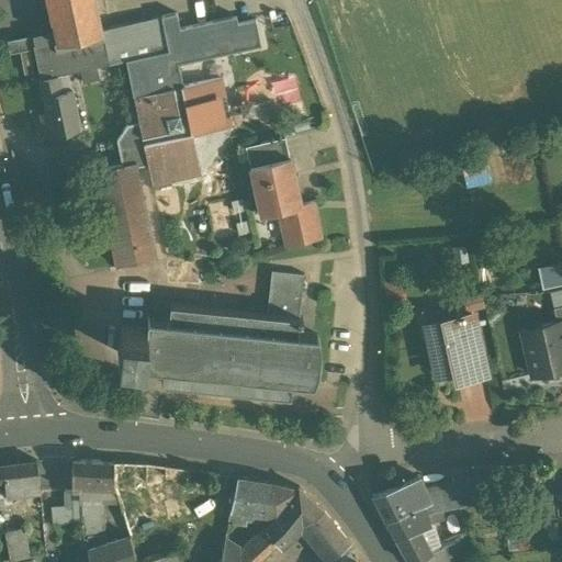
[(45,0),(51,19),(52,18),(55,36),(55,40),(56,41),(102,31),(101,29),(94,0),(45,0)]
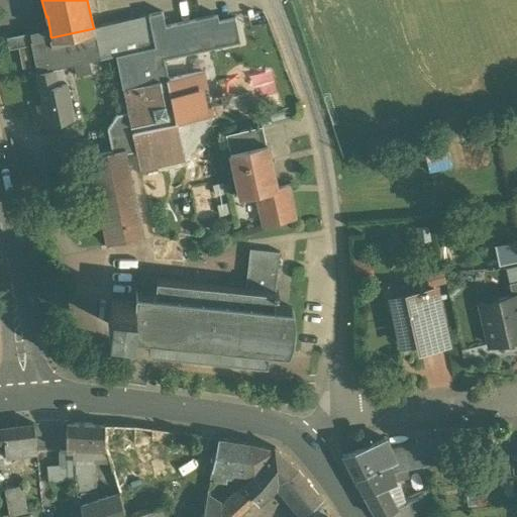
[(114,55),(121,87),(168,78),(164,58),(238,41),(233,17),(217,20),(216,14),(165,25),(162,11),(147,14),(154,45),(114,55)]
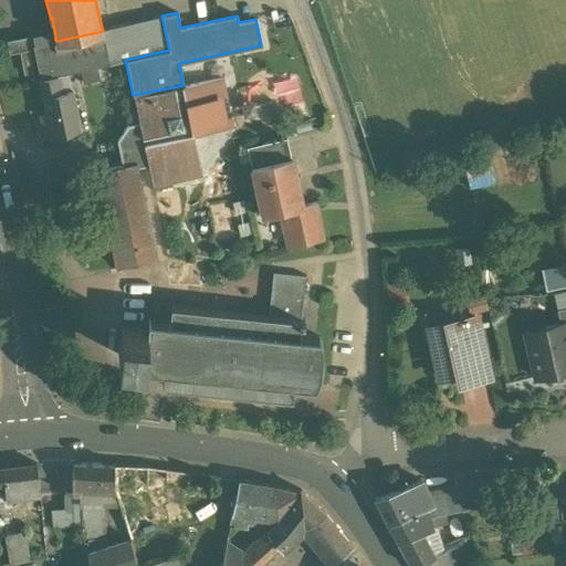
[(161,16),(102,29),(103,29),(111,63),(125,60),(169,50),(161,16)]
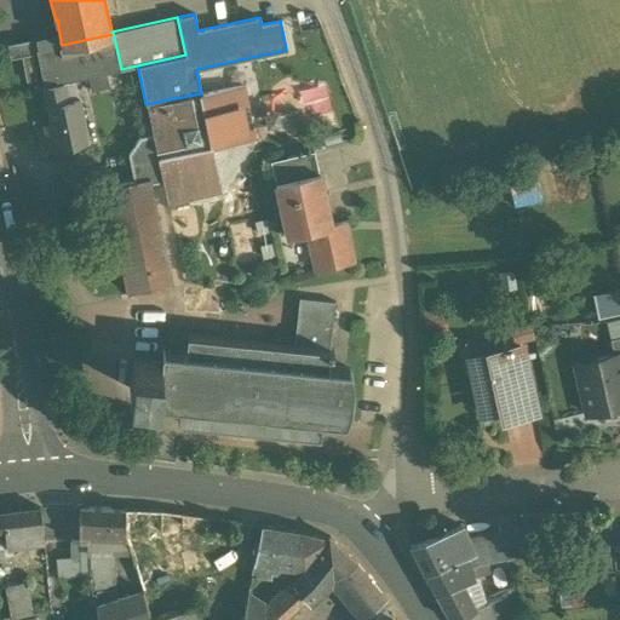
[(112,32),(113,34),(62,45),(61,44),(38,49),(36,49),(38,53),(44,86),(65,81),(87,76),(107,73),(121,69),(113,32),(112,32)]
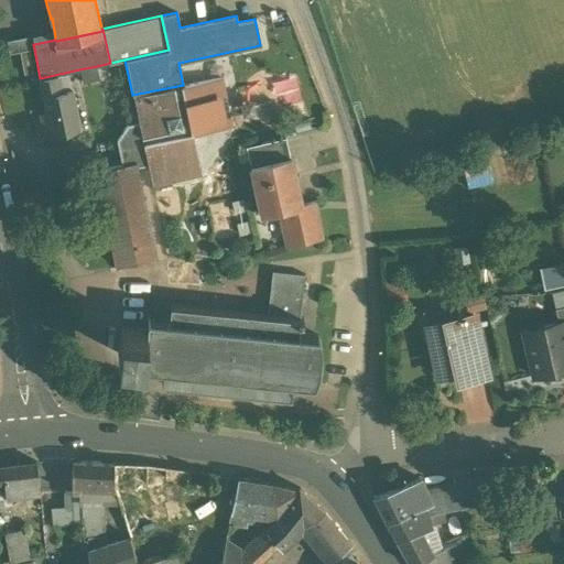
[(33,35),(7,41),(9,53),(34,49),(33,44),(34,44),(33,35)]
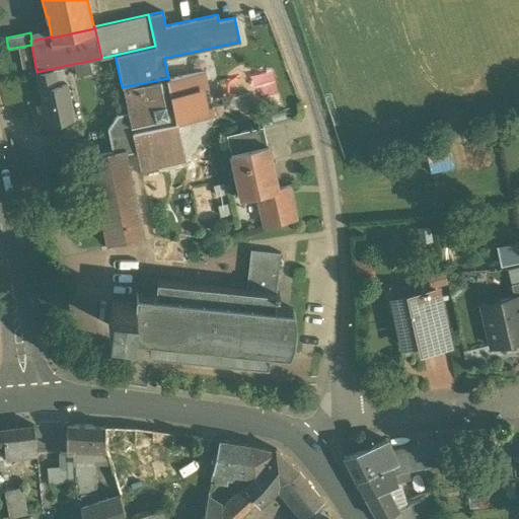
[(101,58),(89,61),(91,72),(103,69),(101,58)]
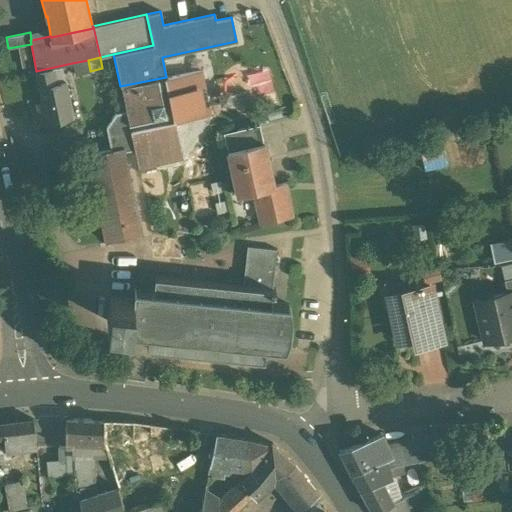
[(88,60),(72,63),(74,74),(90,71),(88,60)]
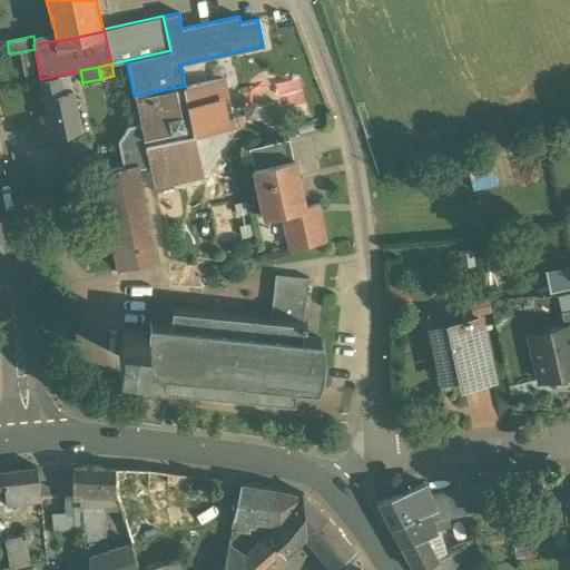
[(40,79),(39,79),(47,120),(41,121),(45,137),(81,129),(72,90),(65,92),(60,75),(40,79)]
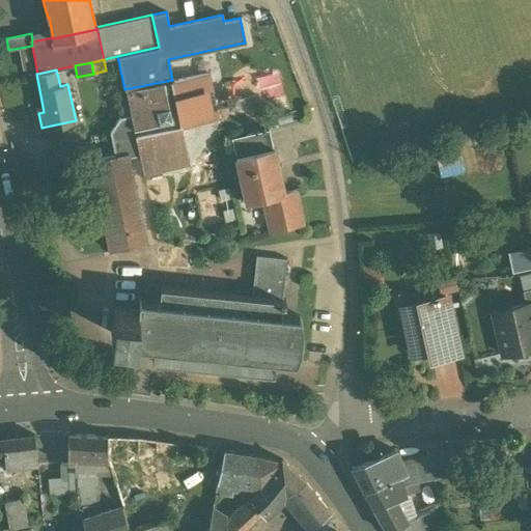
[(208,73),(172,80),(124,89),(131,112),(119,114),(110,131),(114,154),(129,150),(138,149),(142,172),(161,168),(159,160),(188,155),(183,127),(210,121),(205,91),(213,90),(208,73)]
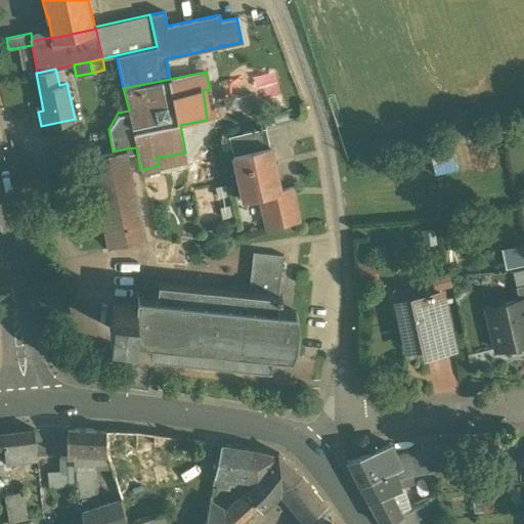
[(265,128),(243,133),(247,153),(269,147),(265,128)]
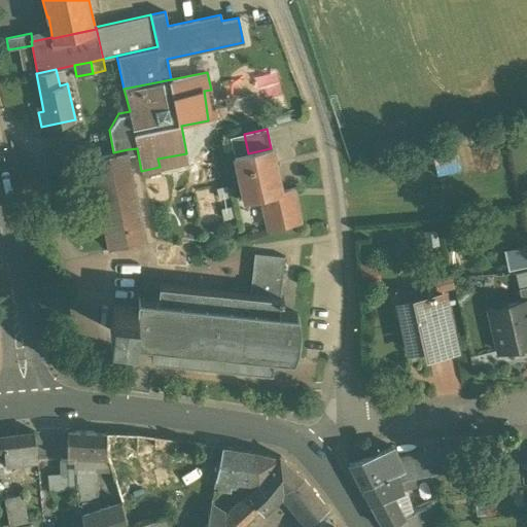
[(248,153),(234,156),(243,201),(261,198),(281,194),(281,192),(272,148),(271,148),(248,153)]
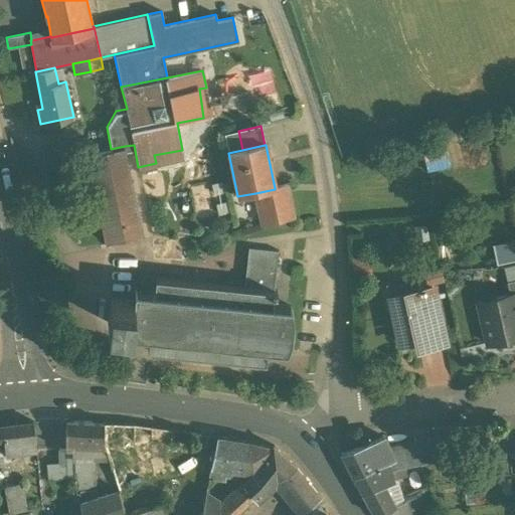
[(111,149),(88,154),(106,241),(142,234),(125,146),(111,149)]
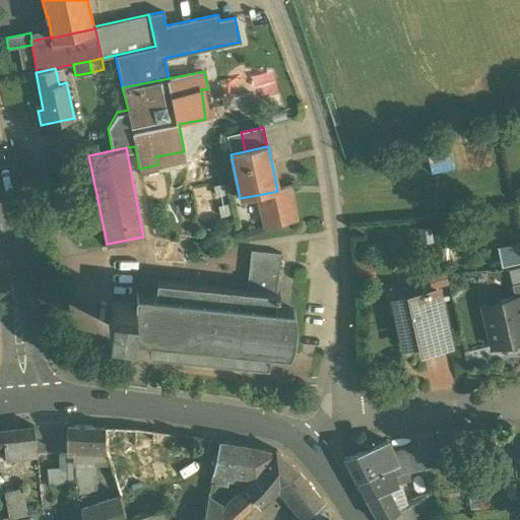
[(289,188),(277,190),(277,191),(258,195),(259,201),(257,202),(262,228),(296,220),(289,188)]
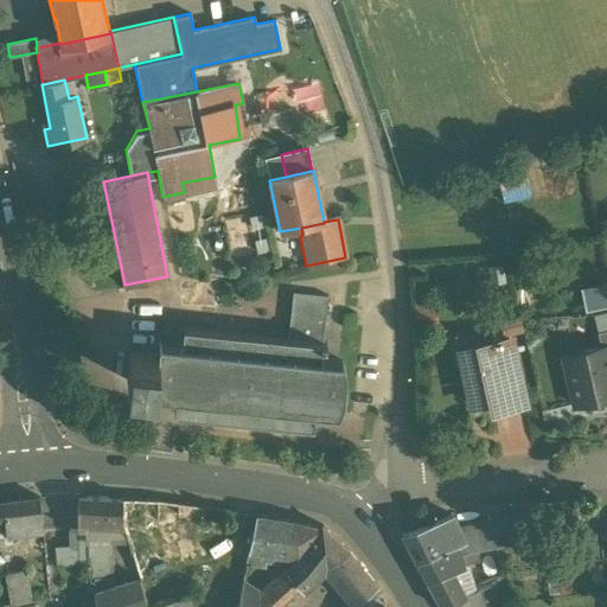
[(606,310),(606,288),(592,292),(596,313),(606,310)]
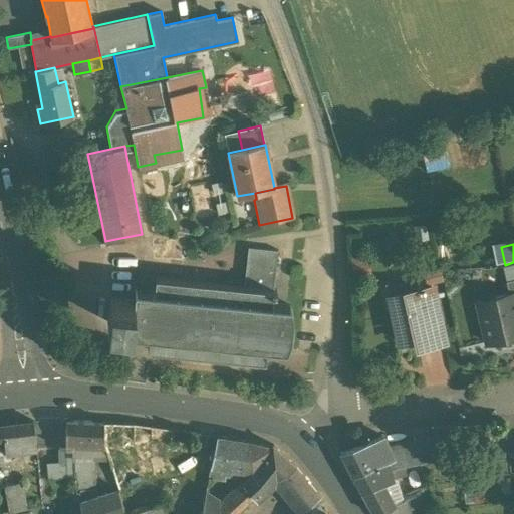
[(278,250),(248,246),(243,286),(273,290),(276,261),(278,250)]
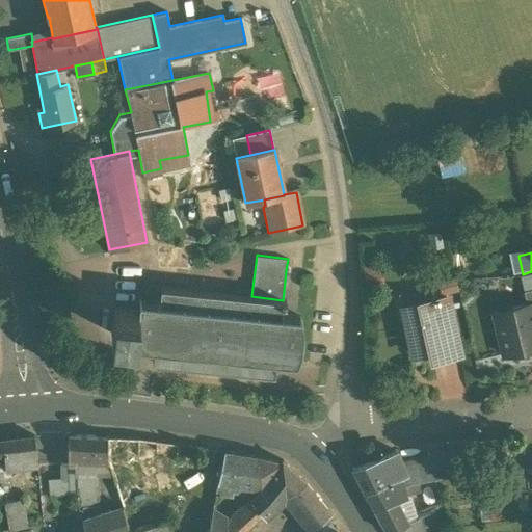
[(251,296),(160,287),(159,300),(139,297),(137,310),(127,308),(113,307),(110,330),(135,334),(134,344),(154,346),(152,362),(253,373),(253,378),(266,379),(266,374),(274,375),(276,361),(296,363),(300,351),(301,340),(301,328),(299,317),(281,316),(283,306),(285,307),(286,300),(283,300),(251,296)]
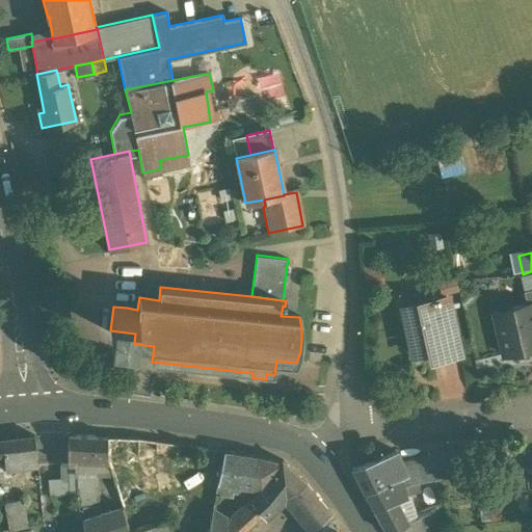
[(439,297),(433,298),(434,299),(419,303),(423,322),(410,324),(413,335),(408,335),(414,355),(429,351),(431,360),(459,353),(447,296),(439,298),(439,297)]
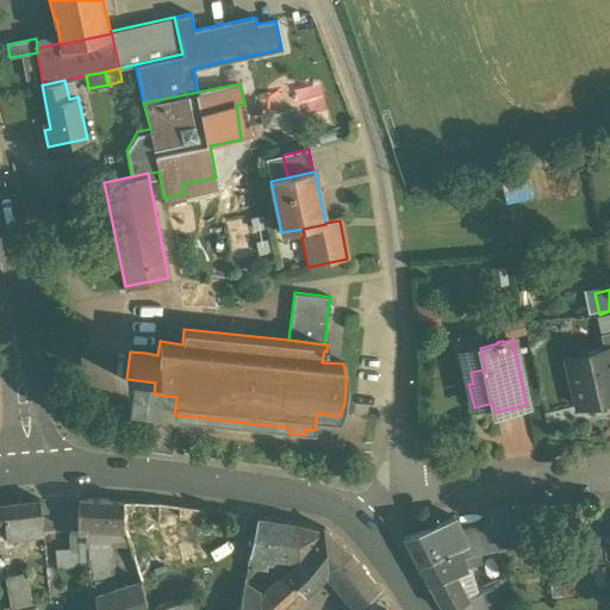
[(604,350),(579,356),(582,371),(570,373),(578,409),(609,400),(609,359),(608,350),(604,350)]
